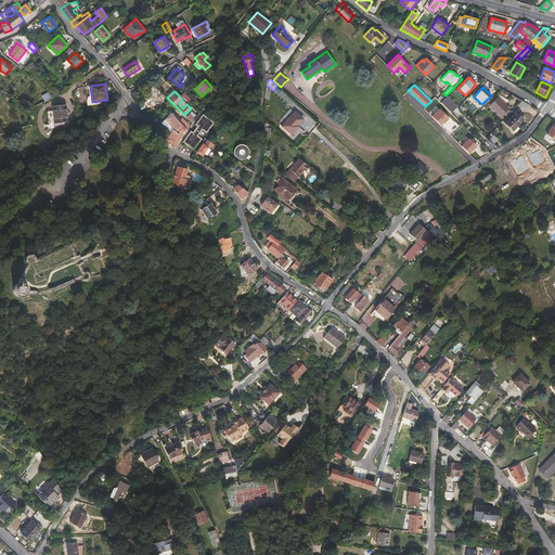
[(44,102),(53,97),(48,92),(41,97),(44,102)]
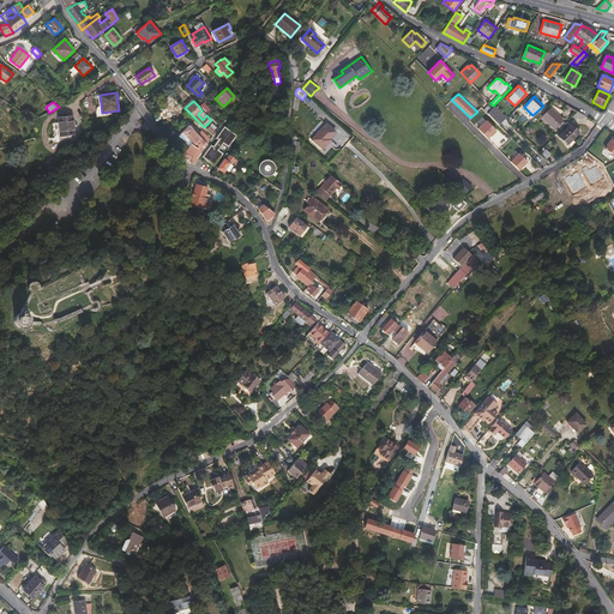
[(551,108),(559,115),(563,110),(553,104),(551,108)]
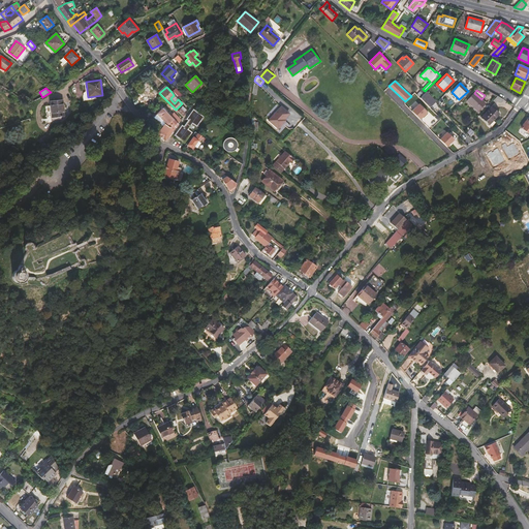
[(426,92),(421,98),(430,107),(436,102),(436,101),(434,100),(426,92)]
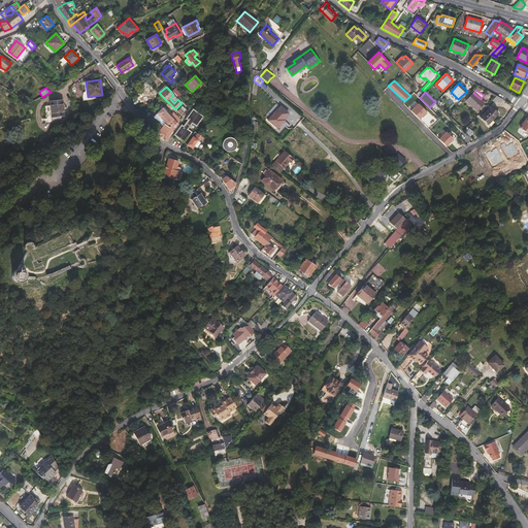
[(477,111),(485,103),(481,99),(473,93),(466,100),(477,111)]
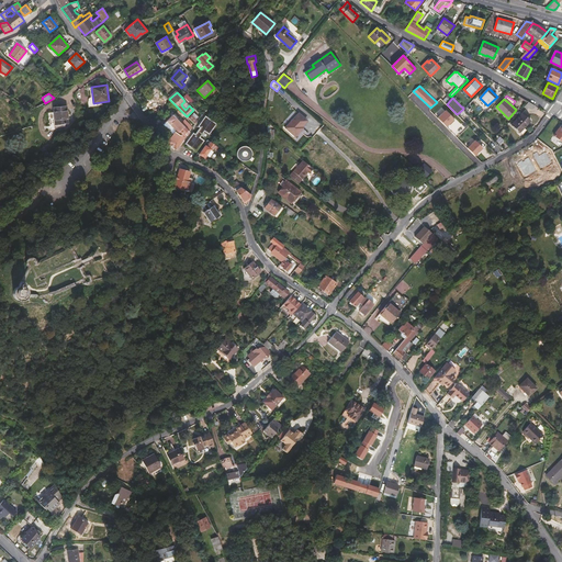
[(68,124),(66,105),(54,108),(54,112),(47,113),(49,125),(55,124),(56,128),(65,127),(65,124),(68,124)]
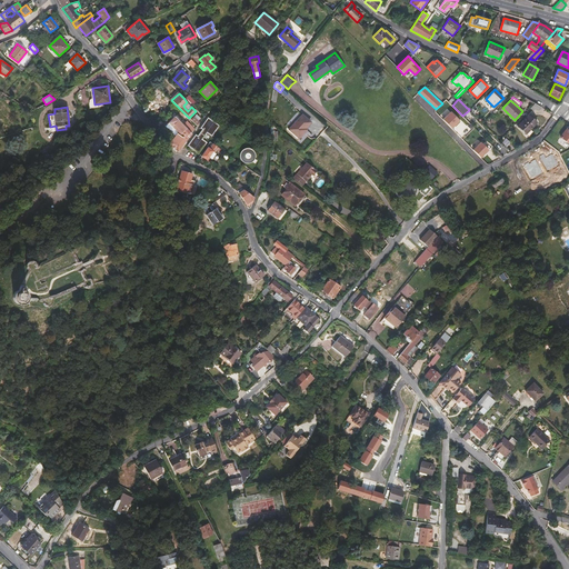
[(447,108),(440,116),(442,119),(450,111),(447,108)]
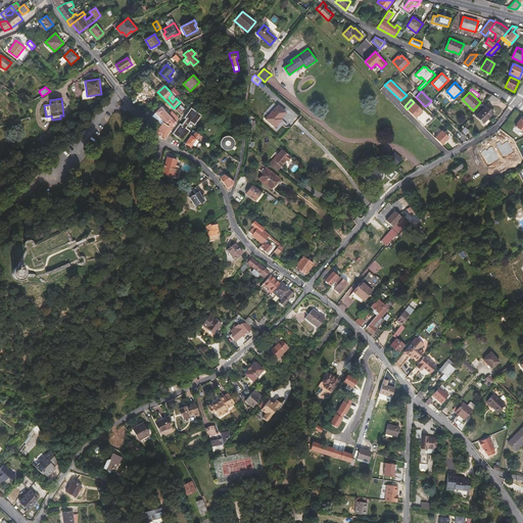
[(414,103),(408,109),(415,117),(418,115),(419,116),(423,112),(414,103)]
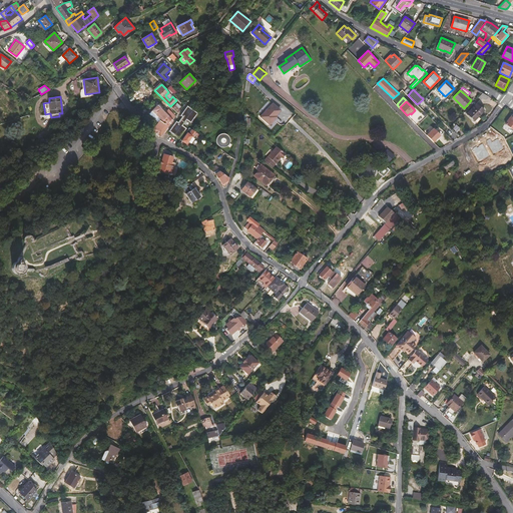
[(167,131),(179,140),(188,127),(183,124),(185,120),(190,124),(199,112),(187,103),(178,115),(181,117),(179,121),(176,119),(167,131)]
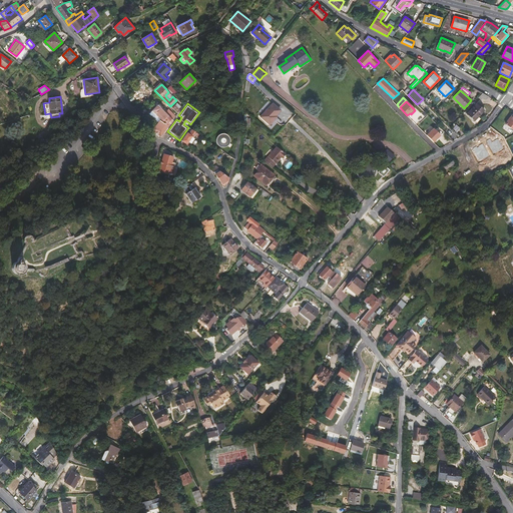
[(484,110),(477,103),(467,114),(474,120),(484,110)]
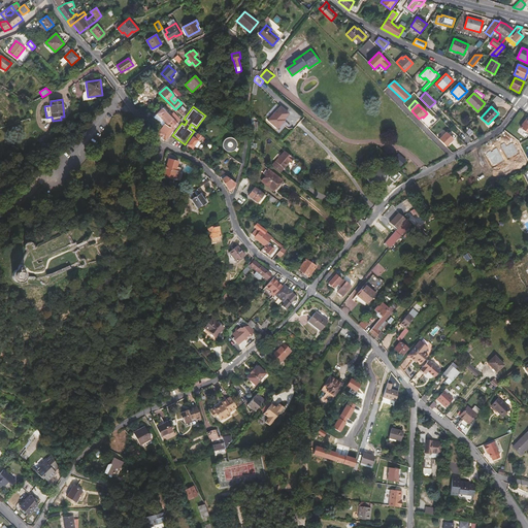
[(269,120),(277,128),(283,123),(281,122),(288,113),(281,107),(272,117),(269,120)]
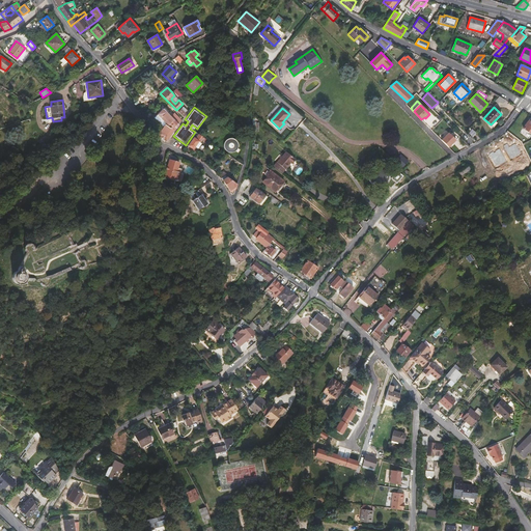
[(178,124),(182,120),(174,114),(171,117),(163,109),(154,118),(163,128),(158,135),(167,141),(169,137),(170,137),(179,124),(178,124)]
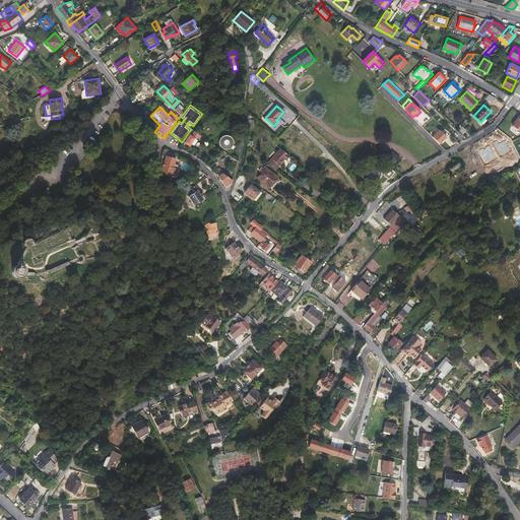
[(200,127),(197,127),(197,129),(200,129),(200,132),(202,134),(203,135),(205,136),(206,136),(209,136),(211,135),(212,135),(214,133),(214,132),(214,130),(215,128),(214,127),(213,125),(213,124),(211,122),(208,121),(206,121),(204,122),(203,123),(201,125),(200,127)]
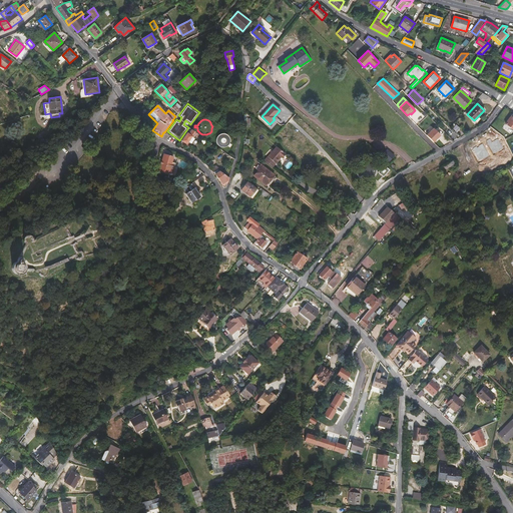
[(199,139),(202,136),(189,127),(185,132),(187,133),(181,140),(186,144),(190,139),(192,136),(193,137),(194,136),(196,134),(197,135),(195,136),(199,139)]
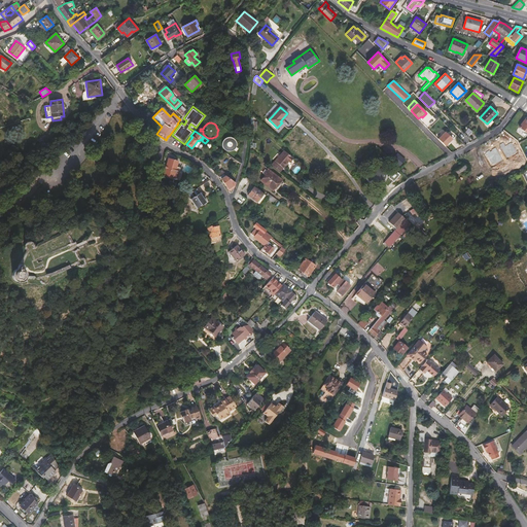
[(452,139),(446,132),(438,139),(445,146),(452,139)]
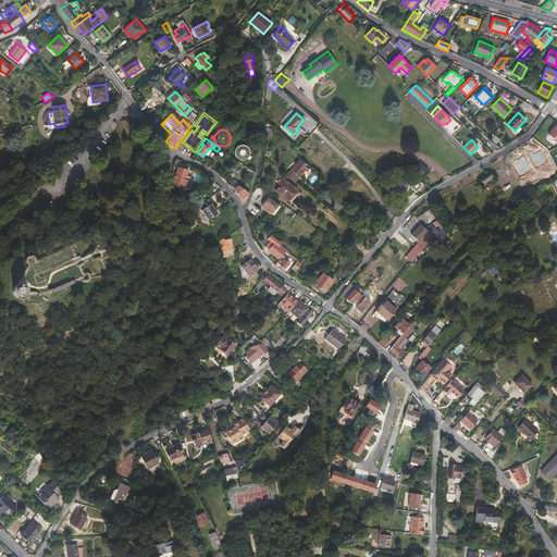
[(249,160),(251,157),(249,156),(249,153),(249,152),(249,150),(249,149),(248,148),(247,147),(245,146),(244,145),(243,145),(239,146),(238,146),(237,147),(236,149),(235,151),(235,153),(235,156),(237,158),(238,159),(239,159),(240,160),(242,160),(244,160),(245,159),(247,158),(249,160)]
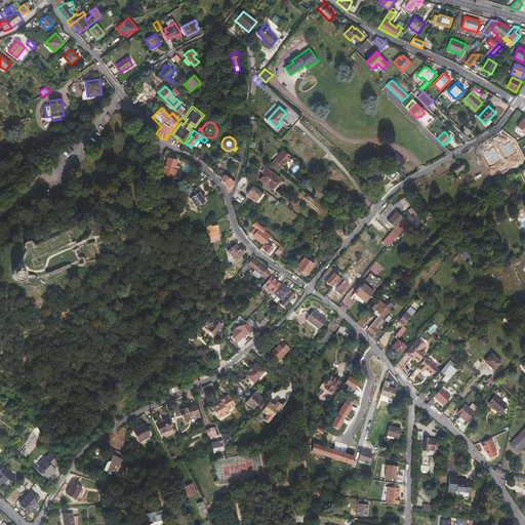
[(498,145),(506,158),(517,152),(510,142),(505,145),(502,142),(498,145)]
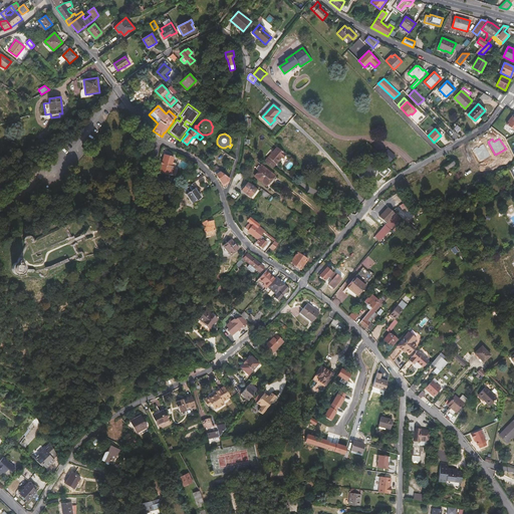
[(491,157),(484,144),(480,146),(480,147),(478,148),(478,147),(474,149),(480,163),(491,157)]
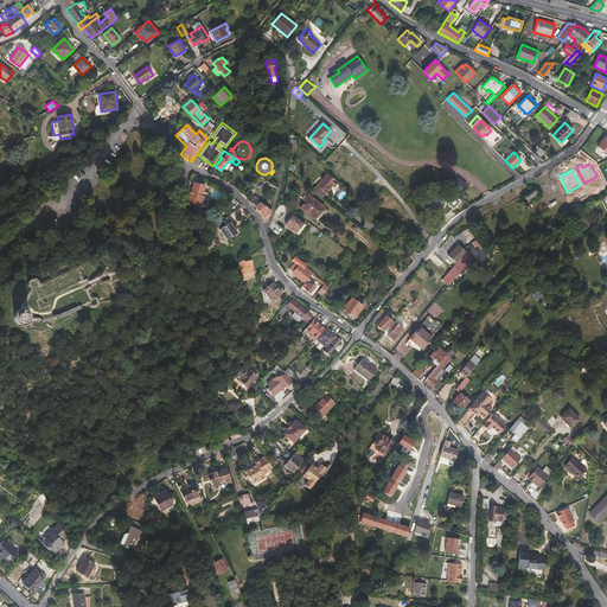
[(317,185),(326,193),(332,186),(334,187),(338,183),(327,173),(317,185)]
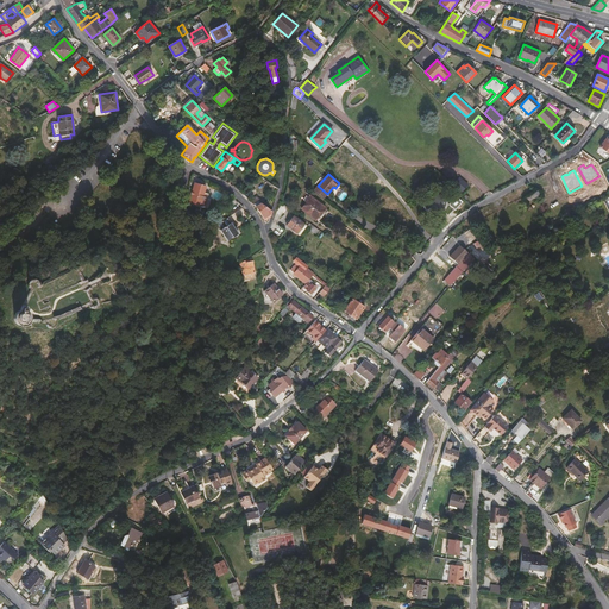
[(459,177),(453,184),(462,192),(468,184),(459,177)]
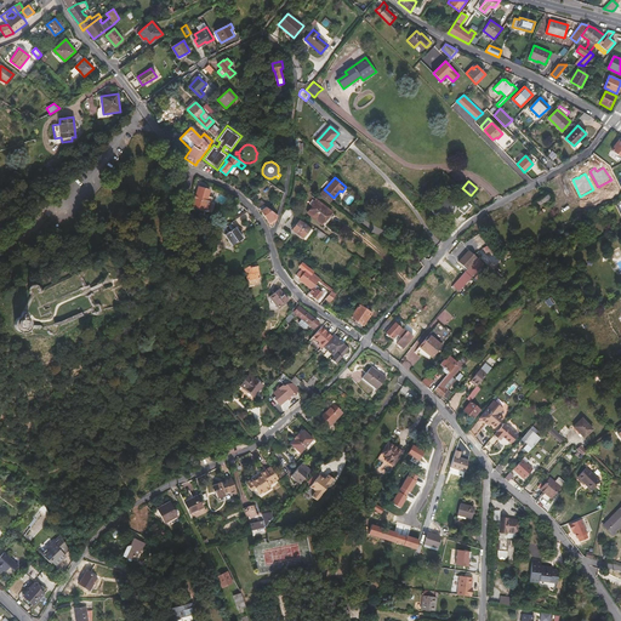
[(210,191),(199,187),(193,208),(209,211),(211,201),(206,200),(208,197),(210,191)]
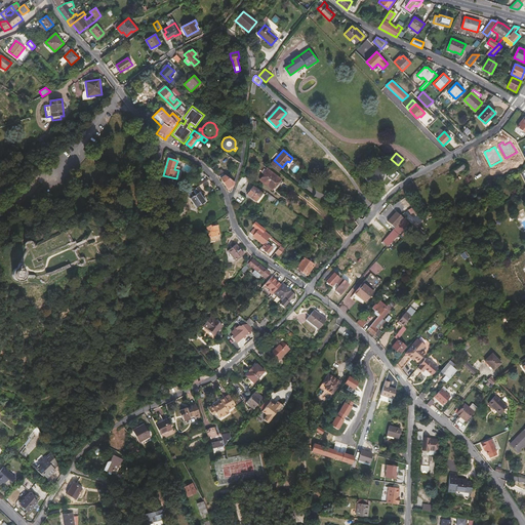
[(274,160),(271,164),(279,171),(282,167),(274,160)]
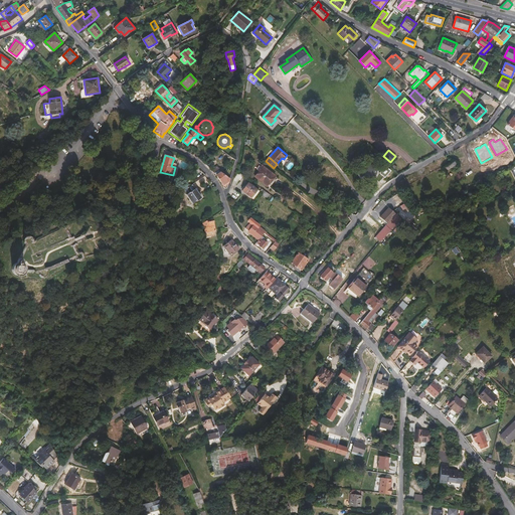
[(260,172),(255,177),(268,186),(276,176),(262,165),(258,170),(260,172)]
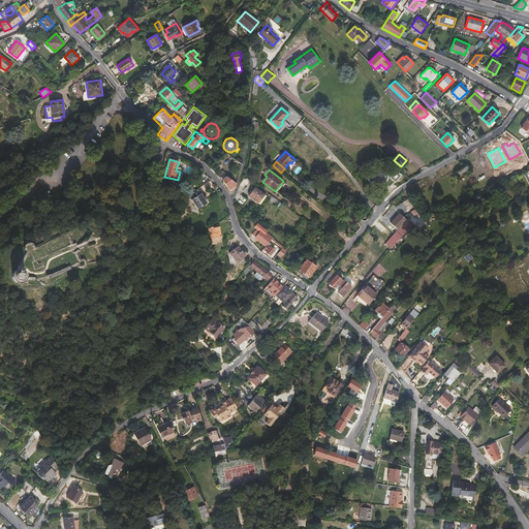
[(396,170),(391,178),(396,182),(402,176),(396,170)]
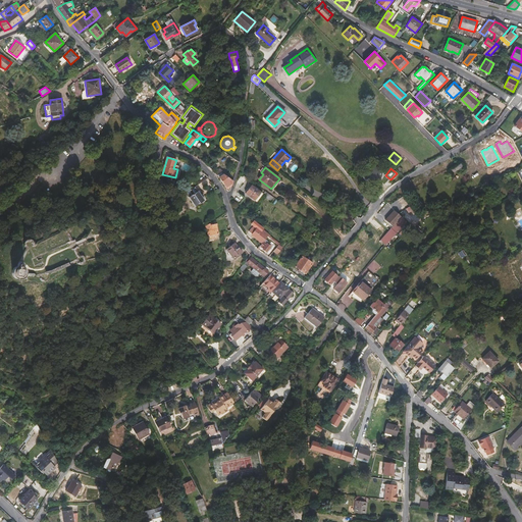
[(221,172),(217,175),(226,189),(225,189),(227,191),(230,191),(232,180),(221,172)]
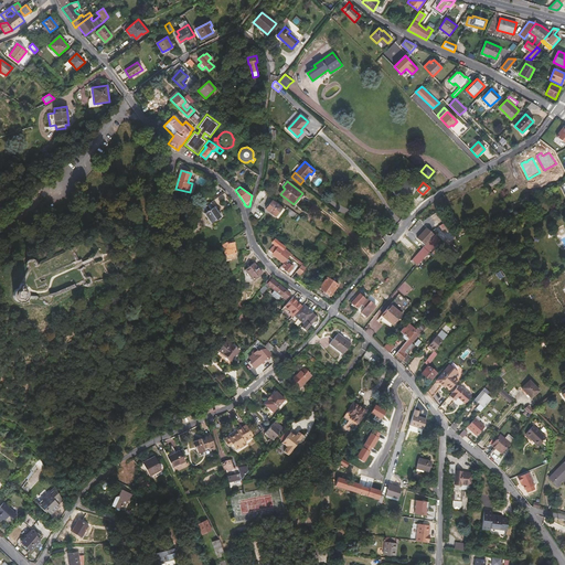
[(212,198),(214,200),(226,192),(224,190),(212,198)]
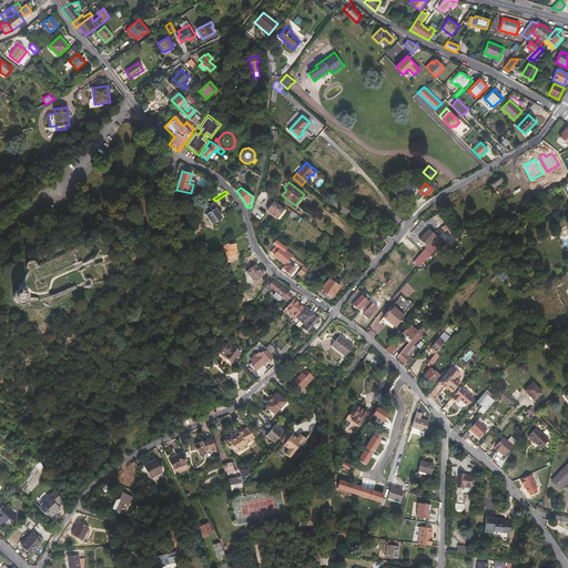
[(281,213),(284,209),(274,201),(267,211),(277,217),(281,213)]
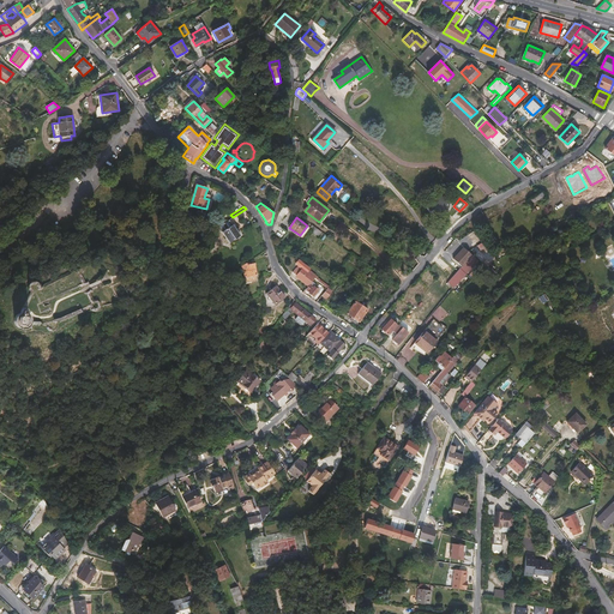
[(222,232),(229,242),(240,235),(229,220),(224,223),(218,227),(217,228),(222,232)]
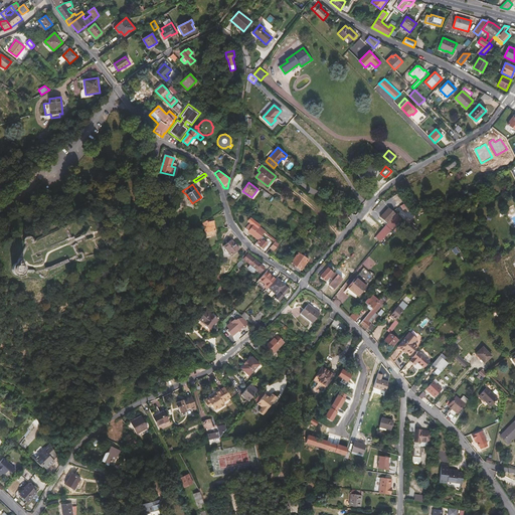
[(264,194),(263,195),(267,198),(270,194),(262,188),(259,191),(264,194)]
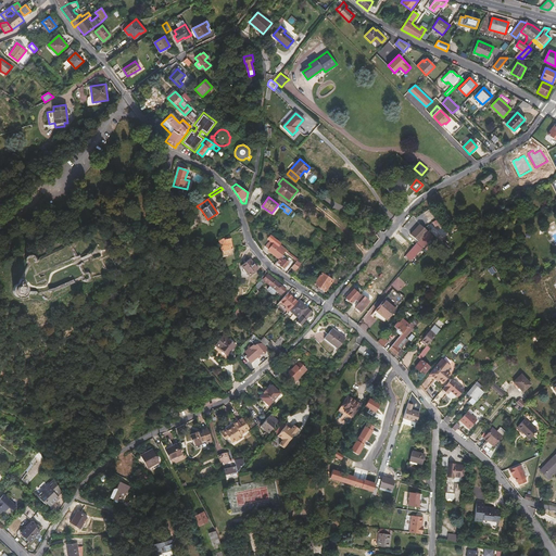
[(411,235),(418,241),(405,256),(411,261),(433,236),(428,231),(419,224),(411,235)]
